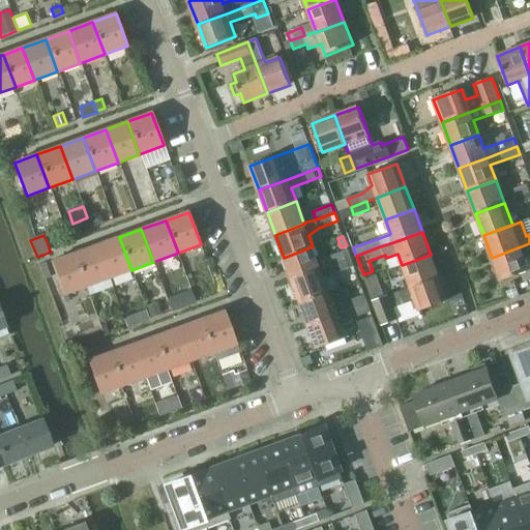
[(107,278),(131,270),(119,237),(95,246),(107,278)]
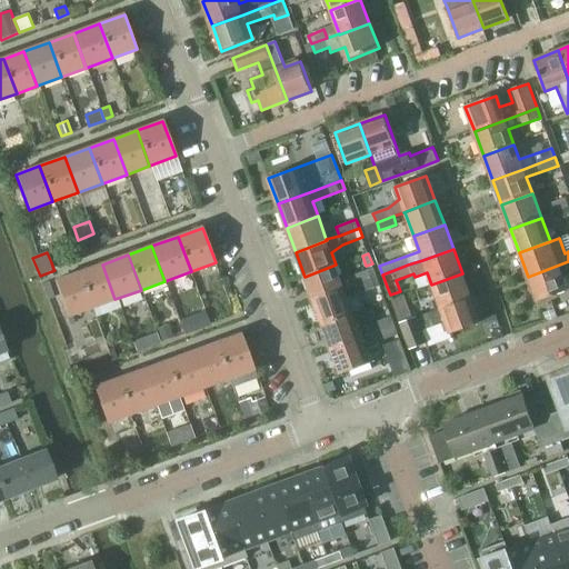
[(568,261),(528,277),(538,302),(568,291),(562,278),(568,276),(568,261)]
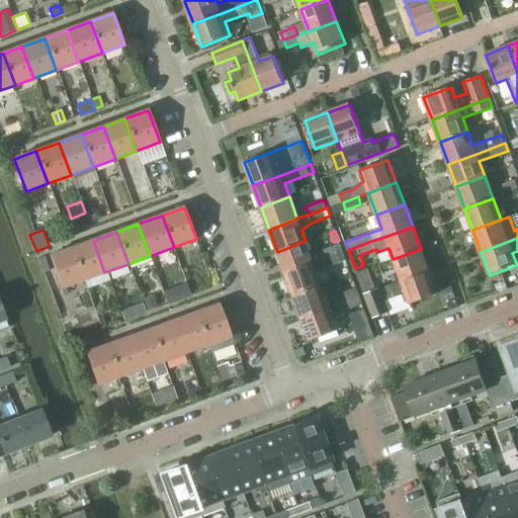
[(83,280),(104,272),(93,241),(72,248),(83,280)]
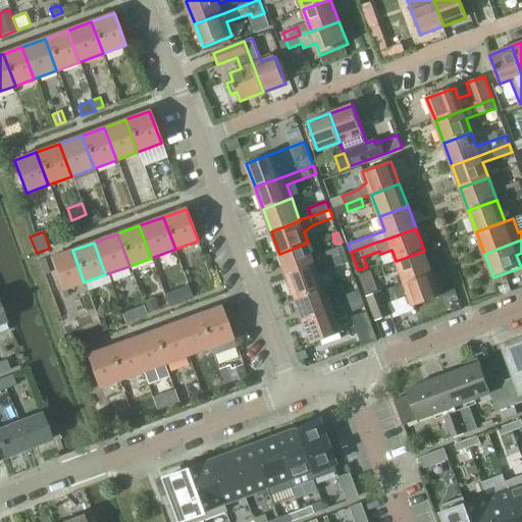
[(308,243),(279,254),(288,275),(316,265),(316,264),(326,260),(346,254),(343,247),(313,257),(308,243)]
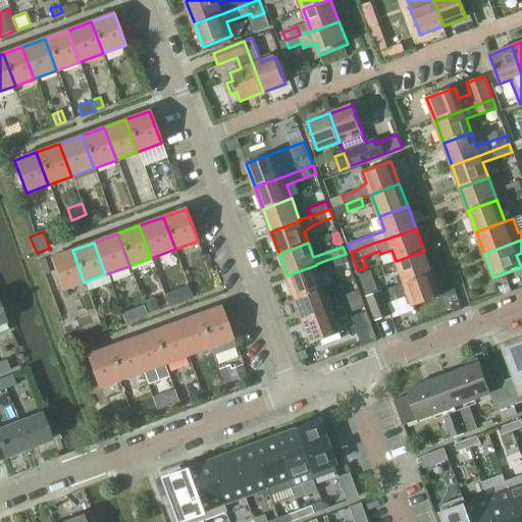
[(62,290),(84,282),(72,250),(50,258),(56,272),(62,290)]
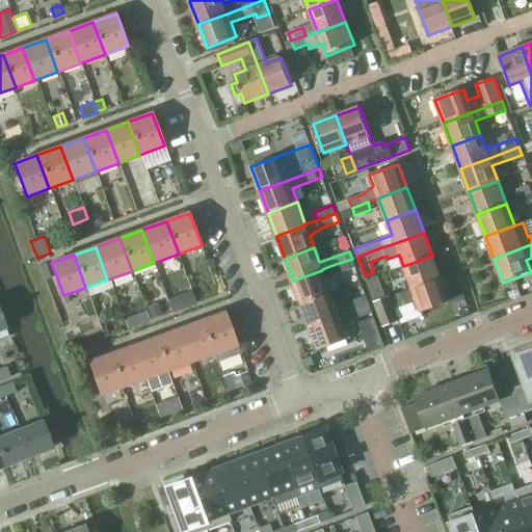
[(432,256),(403,266),(406,275),(411,289),(441,278),(440,275),(432,256)]
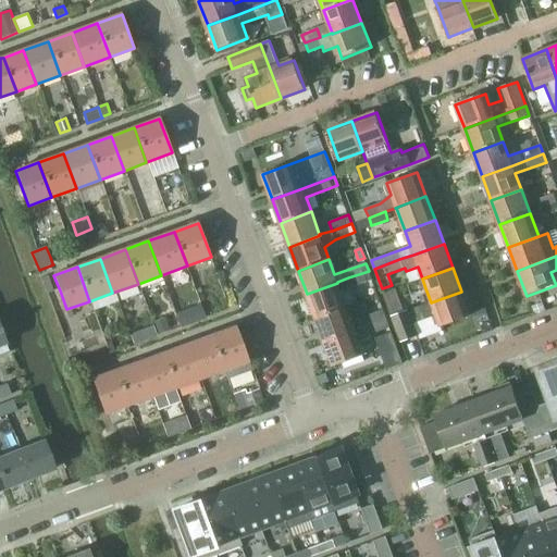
[(337,283),(307,294),(316,318),(346,307),(341,292),(353,287),(372,280),(369,271),(348,277),(337,282),(337,283)]
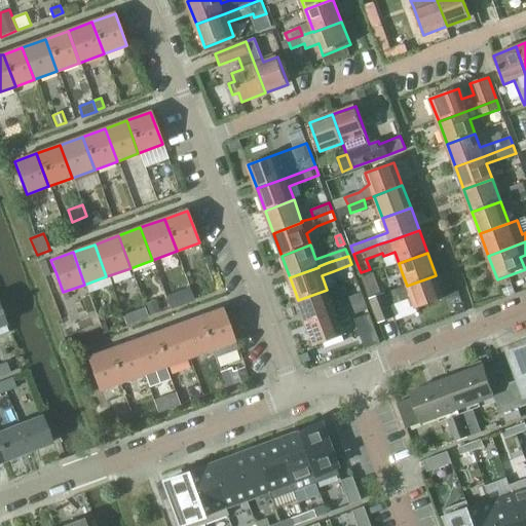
[(50,260),(40,264),(45,278),(57,274),(50,260)]
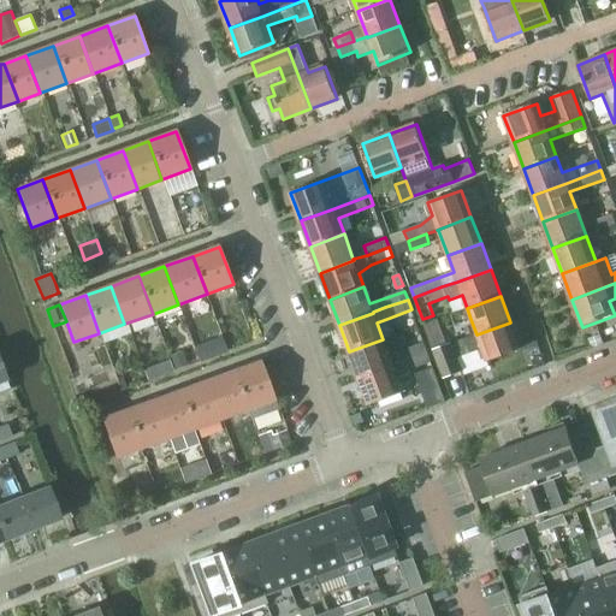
[(438,319),(425,325),(433,350),(448,344),(438,319)]
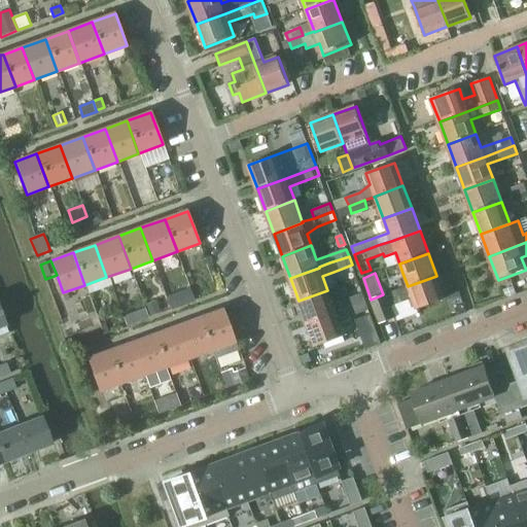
[(383,294),(371,300),(380,323),(395,317),(396,322),(418,314),(416,310),(445,300),(436,276),(408,286),(396,290),(383,294)]
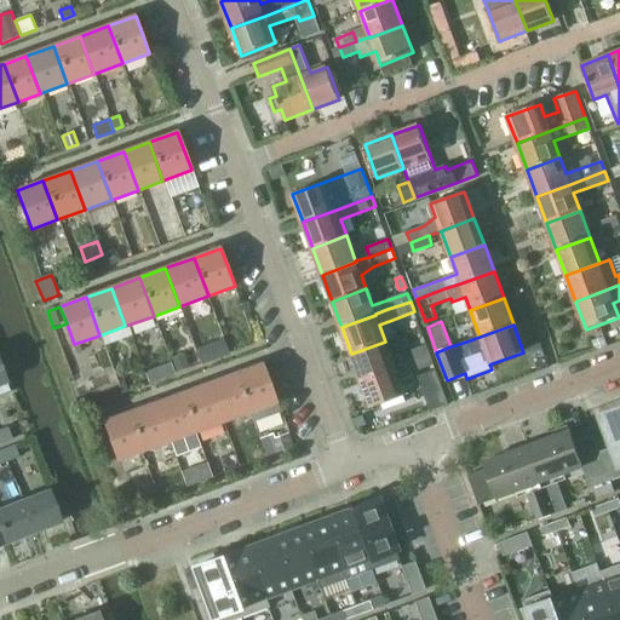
[(385,342),(351,354),(361,380),(408,363),(431,355),(428,344),(405,352),(391,357),(385,342)]
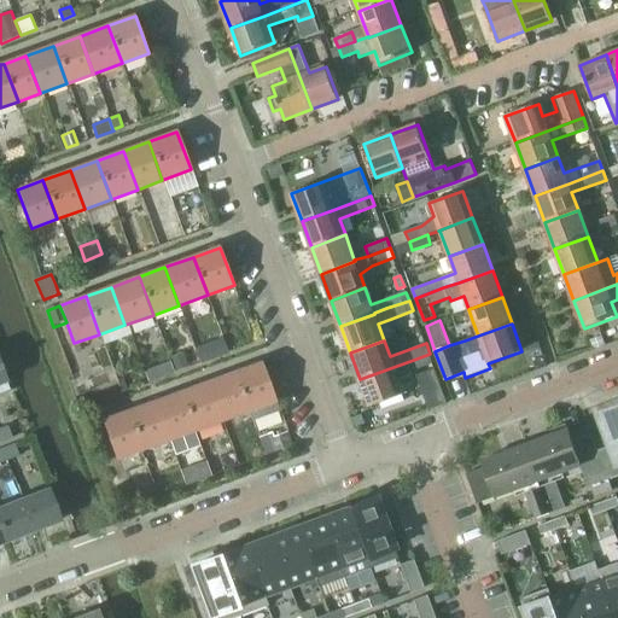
[(169,361),(164,350),(151,355),(156,366),(169,361)]
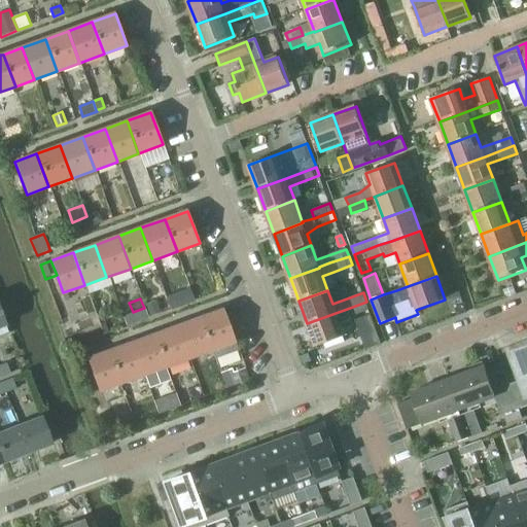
[(347,309),(307,323),(316,347),(324,344),(326,349),(346,342),(344,337),(339,324),(351,319),(350,317),(370,310),(366,302),(347,309)]
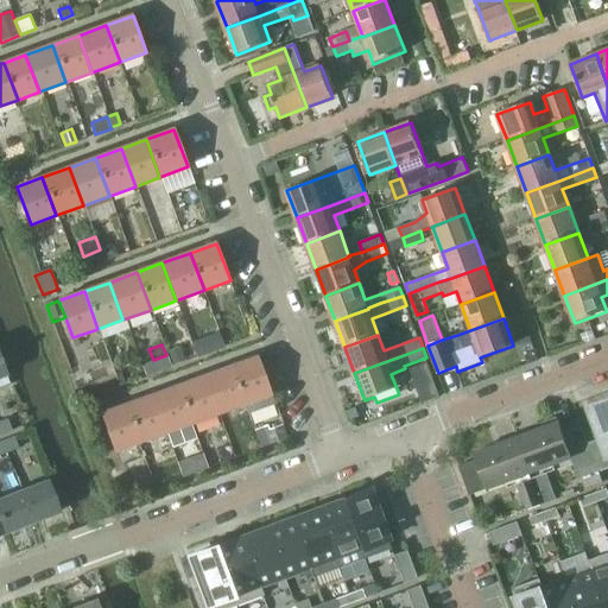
[(258,358),(230,367),(245,404),(248,415),(274,405),(271,394),(258,358)]
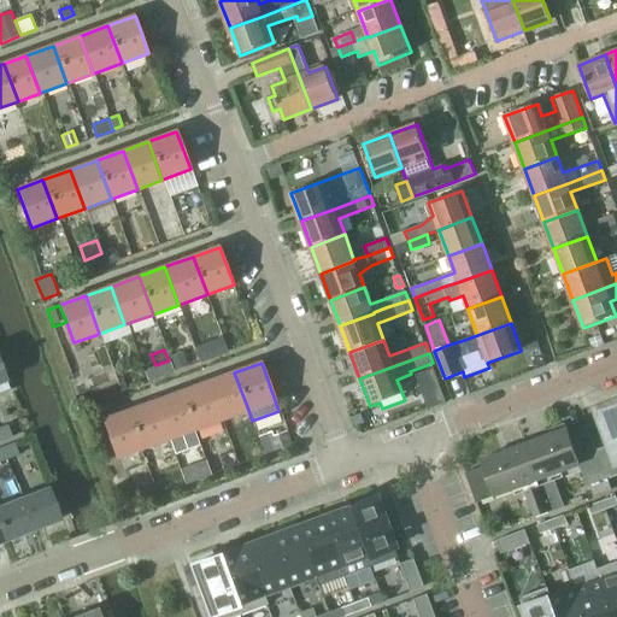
[(76,386),(80,394),(117,381),(113,372),(113,371),(90,381),(89,380),(76,386)]
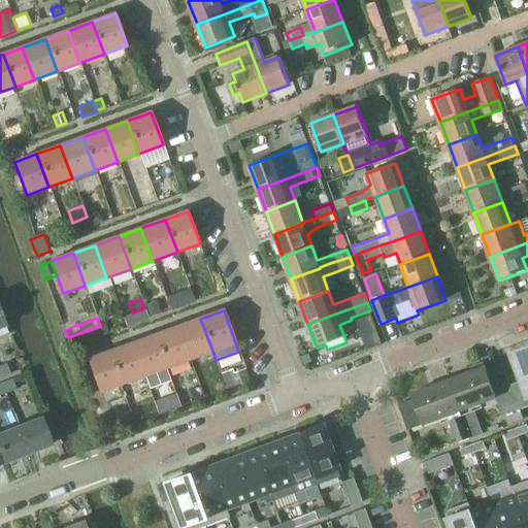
[(200,319),(178,327),(190,359),(212,351),(200,319)]
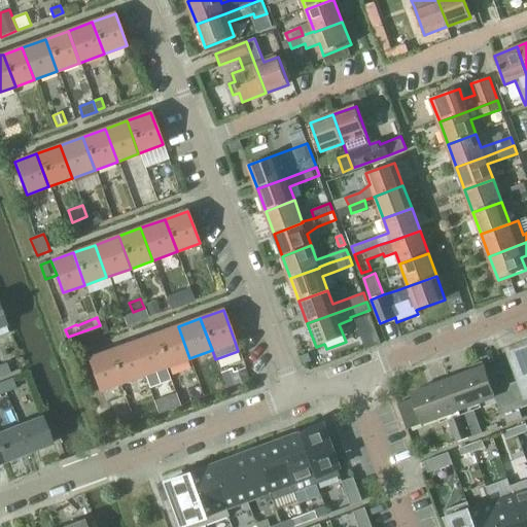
[(178,326),(154,335),(167,367),(189,358),(178,326)]
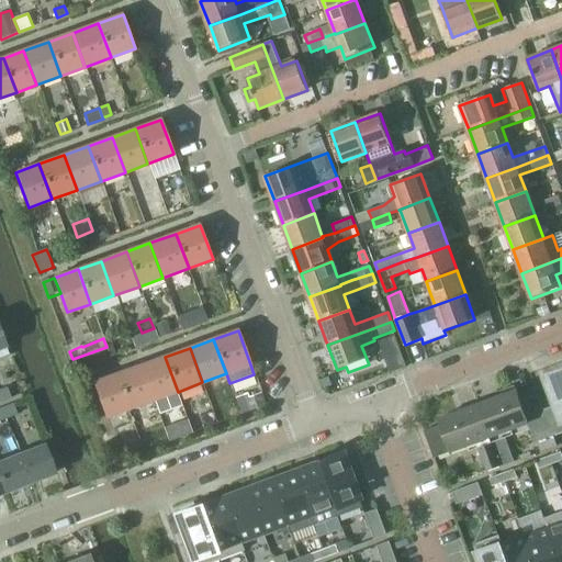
[(165,357),(142,366),(154,400),(159,415),(183,407),(178,392),(165,357)]
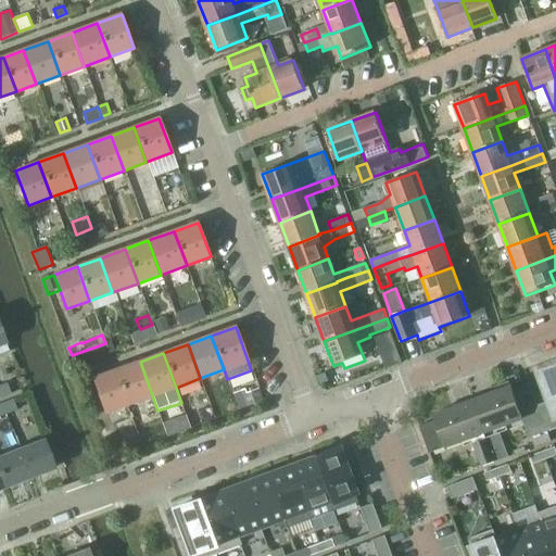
[(140,362),(113,370),(126,405),(152,395),(140,362)]
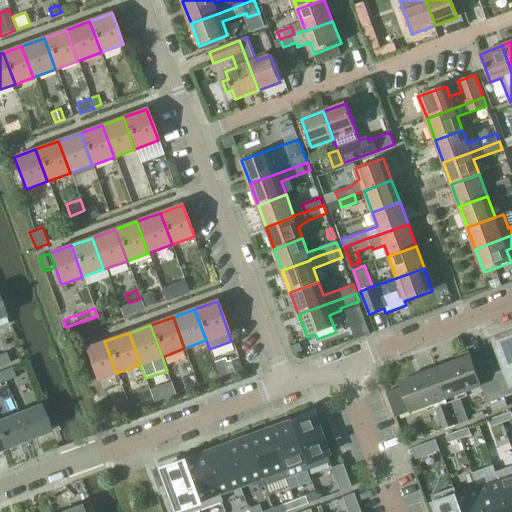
[(506,369),(496,373),(505,397),(511,394),(511,338),(497,344),(506,369)]
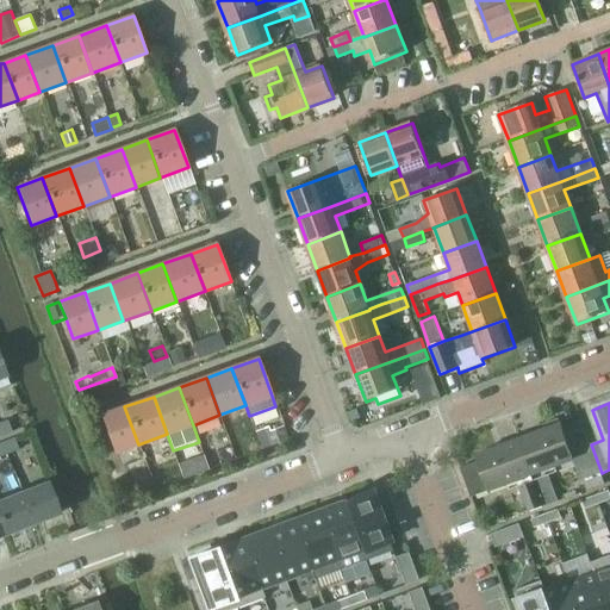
[(124,406),(101,415),(114,453),(138,444),(124,406)]
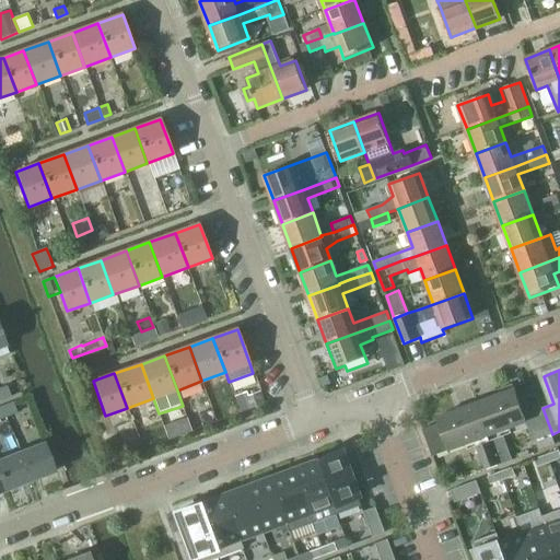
[(500,394),(476,403),(490,442),(499,465),(512,459),(504,436),(502,431),(527,422),(534,441),(552,434),(543,408),(537,393),(520,399),(515,388),(514,389),(512,384),(499,389),(500,394)]
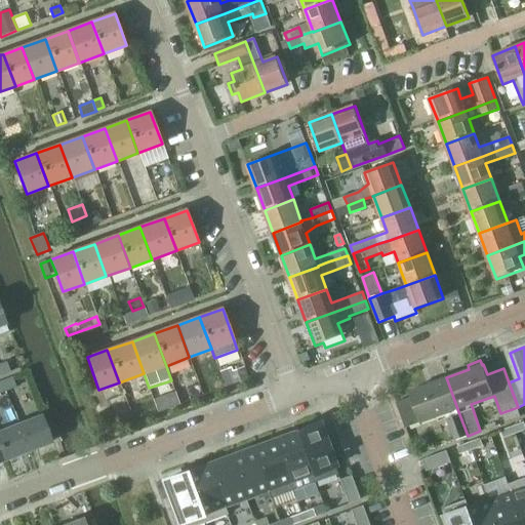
[(0,364),(0,374),(10,371),(6,362),(0,364)]
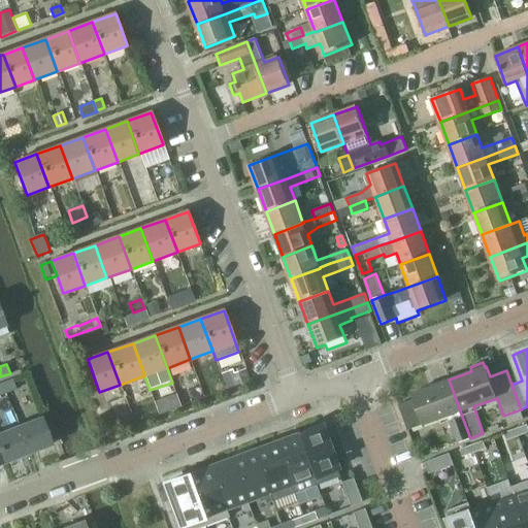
[(221,374),(227,390),(250,382),(245,369),(233,373),(232,370),(221,374)]
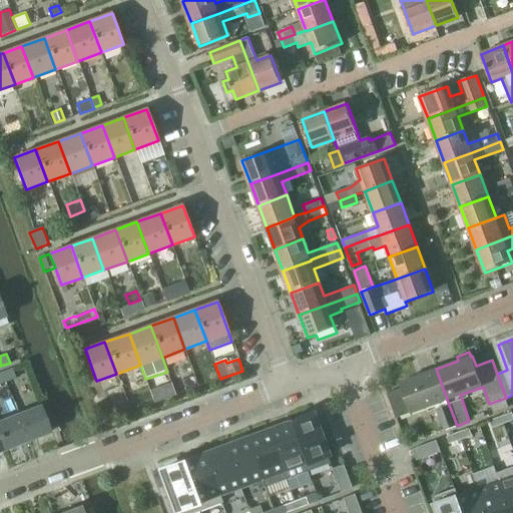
[(12,369),(2,373),(2,374),(5,382),(15,378),(12,369)]
